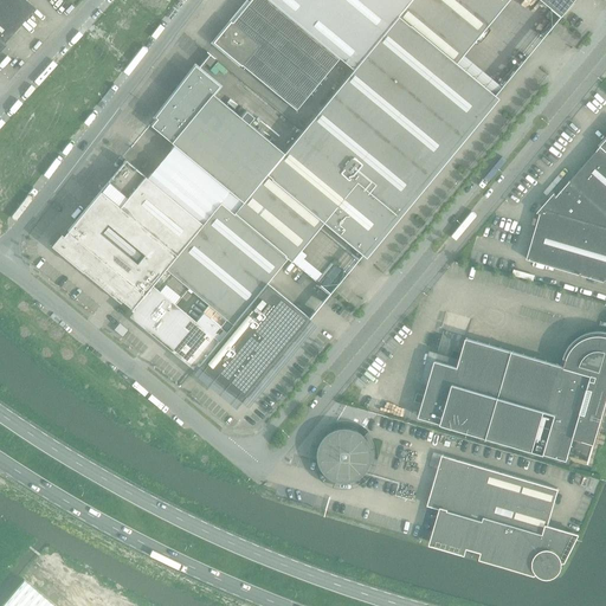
[(0,0),(0,46),(36,7),(25,0),(0,0)]
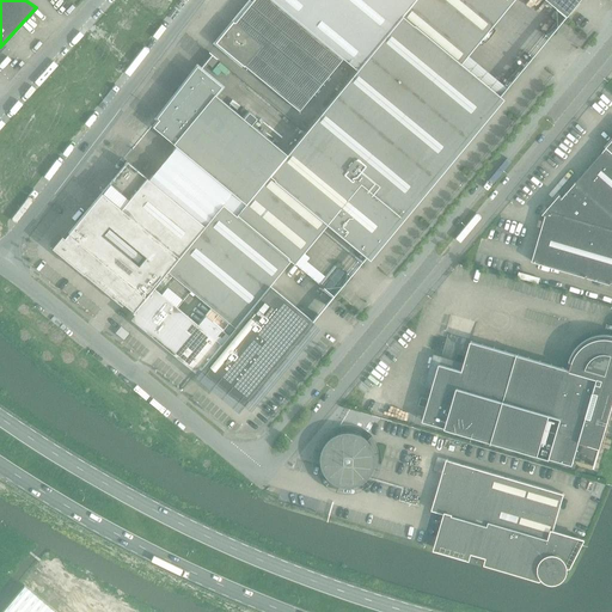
[(221,204),(204,226),(133,311),(132,312),(134,313),(129,318),(194,372),(197,367),(200,368),(243,405),(312,322),(268,286),(289,261),(293,263),(295,262),(304,252),(326,224),(366,257),(500,96),(459,63),(466,55),(512,0),(544,0),(565,17),(579,0),(270,0),(291,17),(342,59),(356,71),(286,154),(245,203),(236,215),(221,204)]
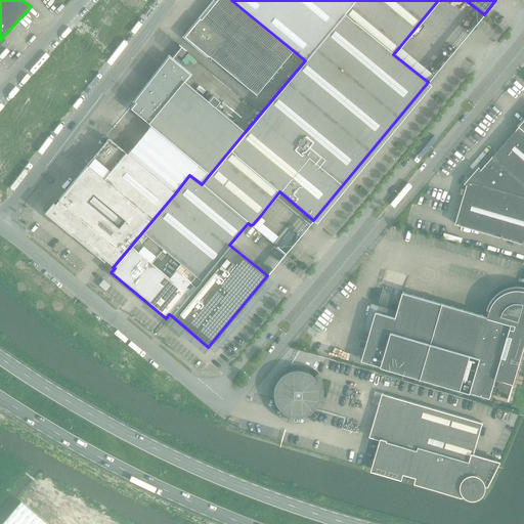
[(200,18),(184,37),(207,55),(209,57),(209,56),(256,95),(293,50),(249,14),(231,0),(216,0),(215,2),(201,19),(200,18)]
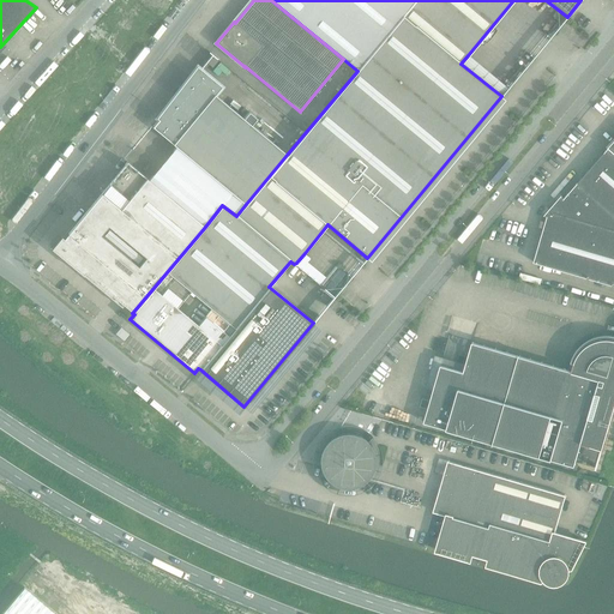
[(158,120),(152,127),(176,146),(246,204),(287,155),(251,125),(257,119),(250,112),(244,119),(215,95),(222,86),(197,66),(157,118),(158,120)]
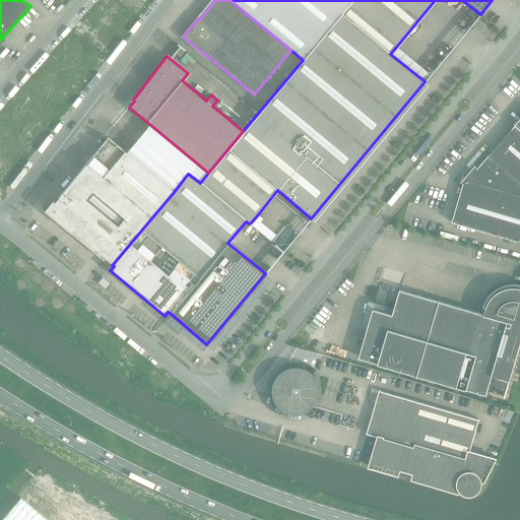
[(519,119),(515,125),(477,169),(476,166),(461,182),(461,183),(463,183),(452,222),(519,242),(519,119)]
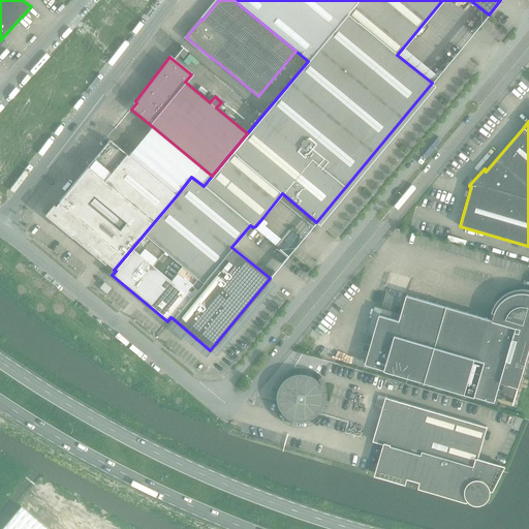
[(51,206),(43,214),(55,223),(104,265),(106,262),(115,269),(177,195),(128,155),(110,139),(55,205),(53,204),(51,206)]
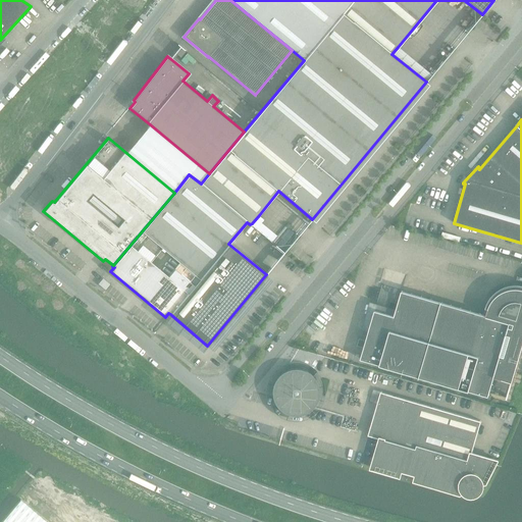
[(360,340),(358,346),(364,348),(361,359),(488,397),(494,376),(511,381),(512,382),(521,348),(521,289),(518,288),(512,289),(506,290),(504,285),(496,291),(498,295),(493,299),(490,303),(488,309),(486,315),(402,291),(397,309),(395,316),(375,310),(368,332),(366,341),(360,340)]
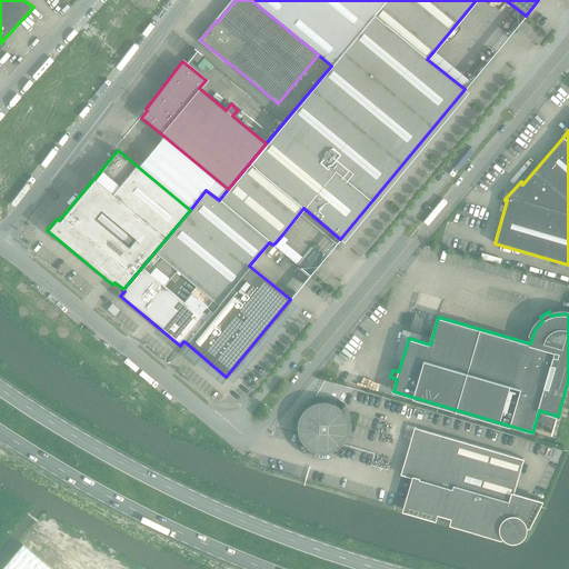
[(329,406),(323,405),(317,406),(311,407),(307,410),(302,416),(300,421),(299,427),(300,433),(302,439),(307,443),(311,447),(317,449),(323,450),(329,448),(335,446),(339,441),(342,436),(343,430),(343,423),(342,418),(339,413),(335,409),(329,406)]
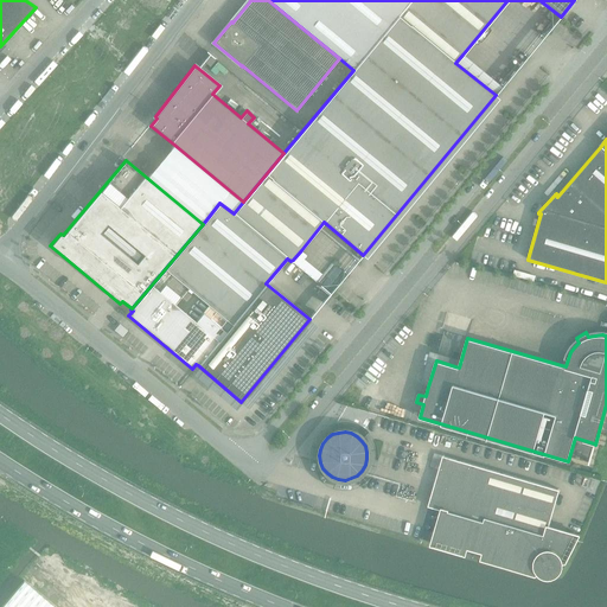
[(442,455),(428,506),(441,510),(432,544),(536,575),(538,573),(541,575),(544,577),(548,577),(553,577),(556,575),(558,573),(561,570),(562,567),(562,563),(566,562),(579,536),(549,526),(560,490),(442,455)]
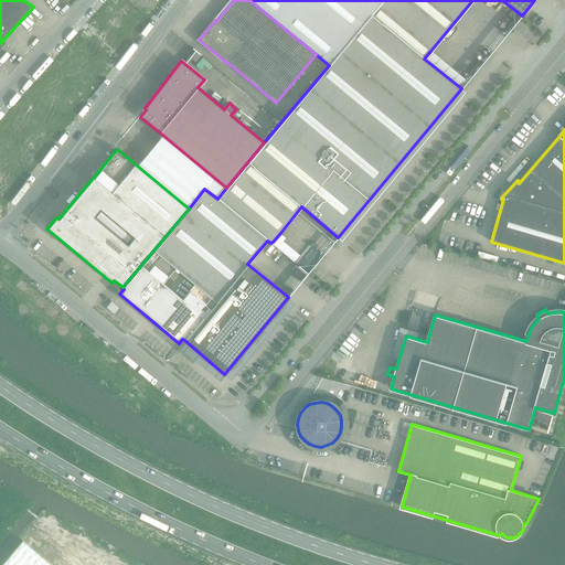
[(51,564),(22,541),(0,564),(51,564)]
